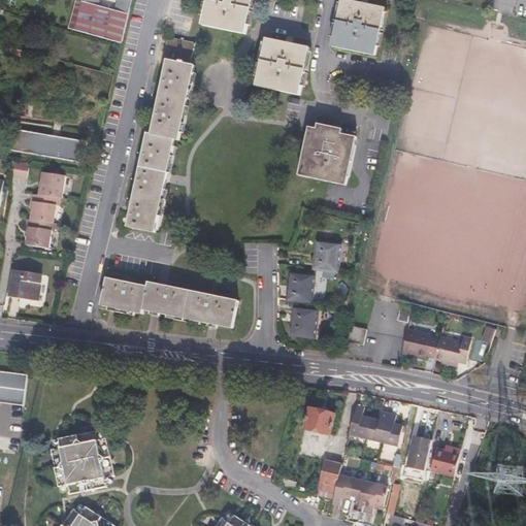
[(119,42),(126,13),(111,9),(94,4),(80,0),(72,0),(65,27),(119,42)]
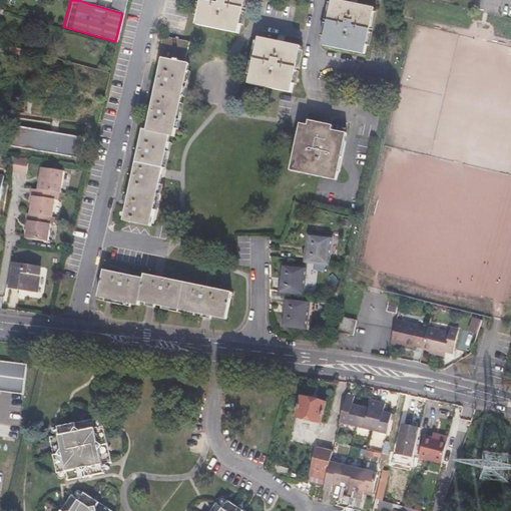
[(122,13),(125,0),(110,0),(108,9),(122,13)]
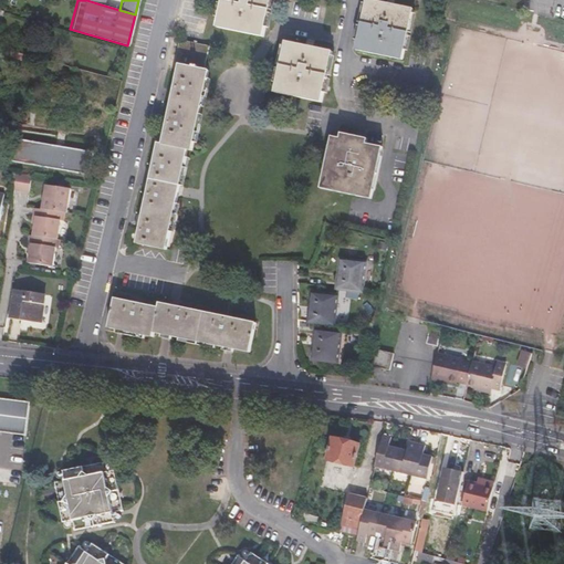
[(260,35),(268,0),(219,0),(213,25),(260,35)]
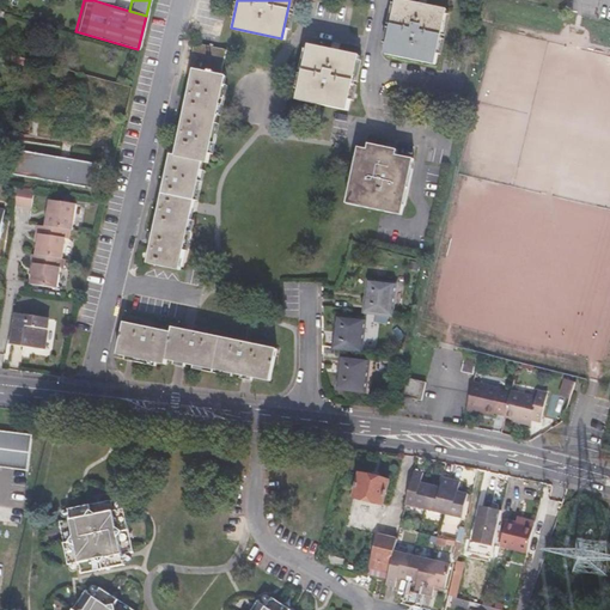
[(432,61),(444,6),(414,0),(392,0),(382,50),(432,61)]
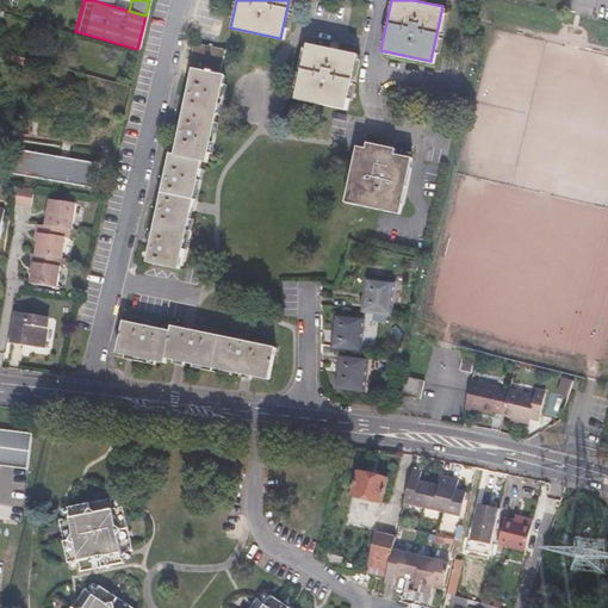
[(343,109),(357,51),(306,41),(293,98),(343,109)]
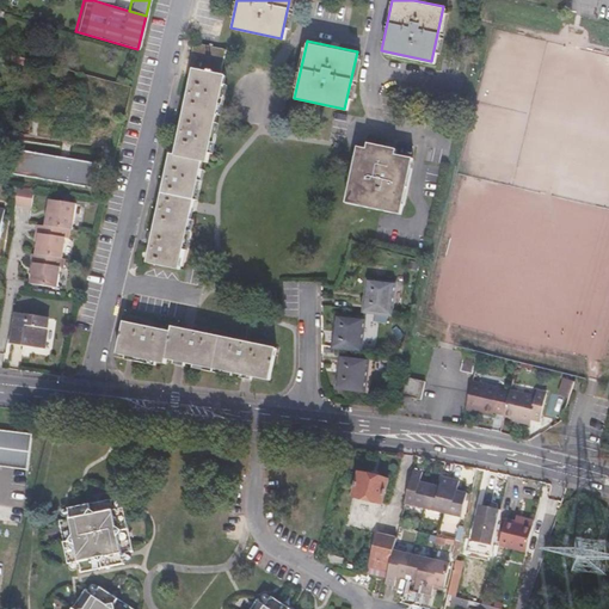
[(222,49),(191,42),(186,66),(191,67),(172,154),(167,153),(145,262),(178,269),(186,223),(201,160),(205,161),(223,74),(217,73),(222,49)]
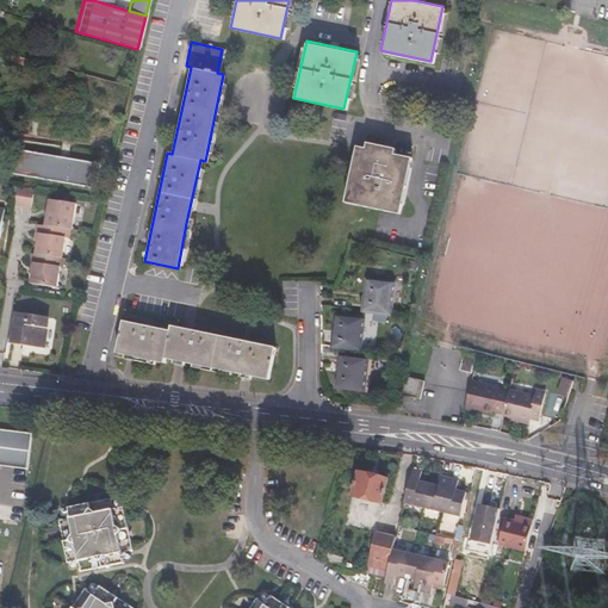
[(36,68),(38,61),(5,53),(2,57),(20,63),(20,64),(36,68)]
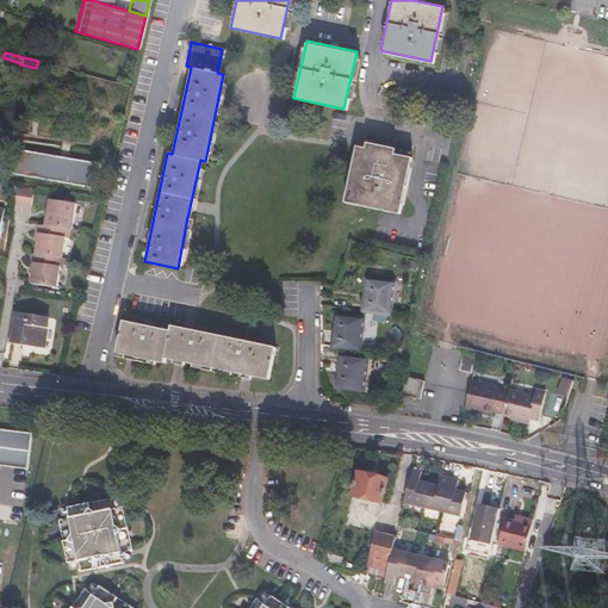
[(363,147),(391,153),(392,148),(364,142),(363,147)]
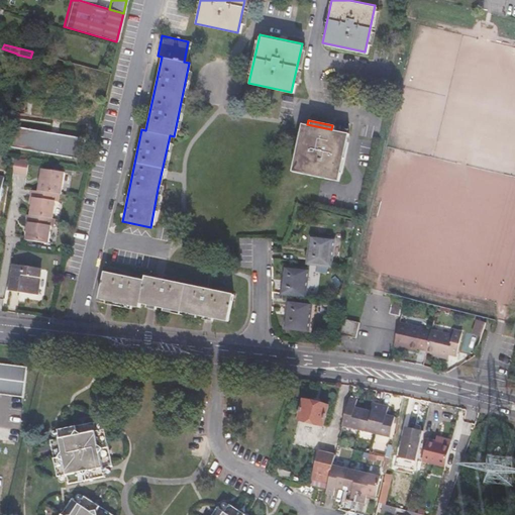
[(326,178),(336,130),(331,129),(307,124),(300,122),(298,131),(300,132),(294,162),(292,162),(290,171),(326,178)]
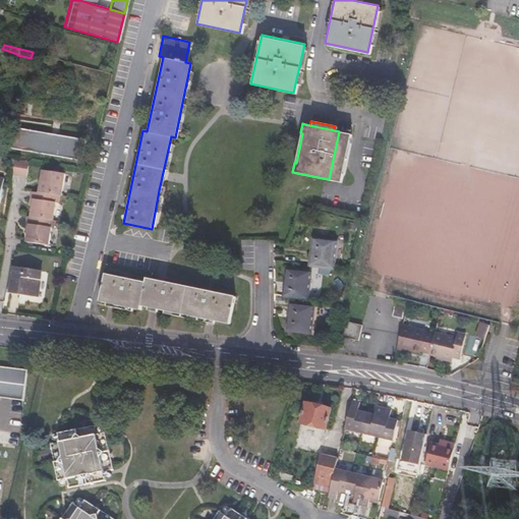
[(81,159),(84,138),(7,126),(4,147),(81,159)]
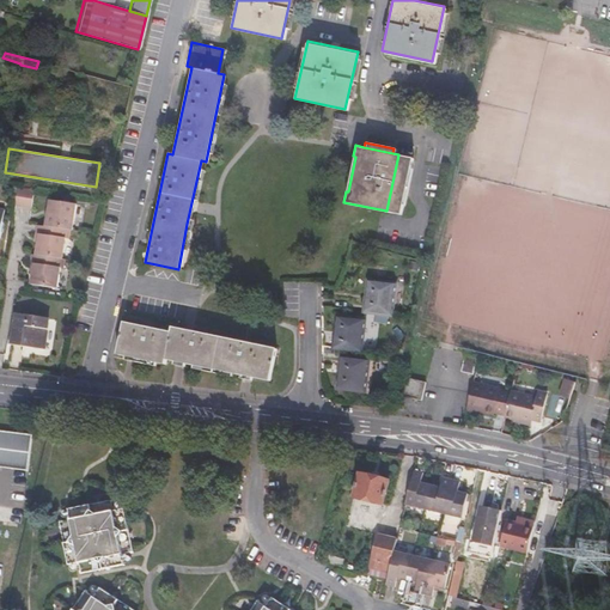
[(410,157),(398,154),(386,211),(396,213),(398,212),(410,157)]
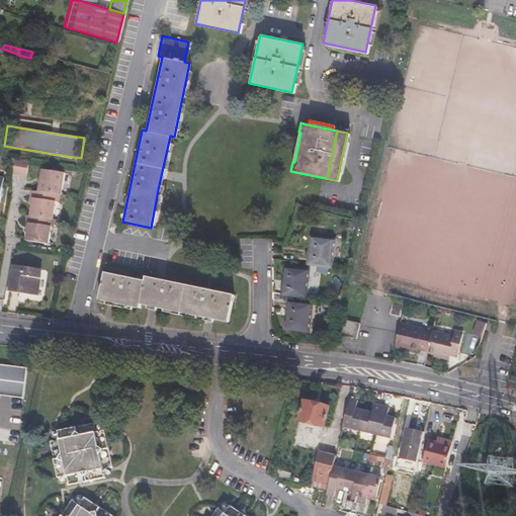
[(27,159),(14,156),(11,172),(25,174),(27,159)]
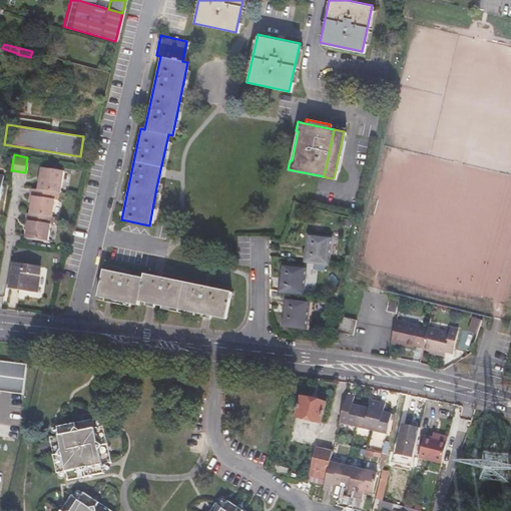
[(32,184),(31,192),(33,192),(32,198),(30,208),(27,208),(26,216),(28,216),(27,223),(26,233),(49,236),(51,220),(54,221),(55,213),(53,212),(55,195),(58,196),(59,188),(61,188),(64,166),(42,163),(39,185),(32,184)]
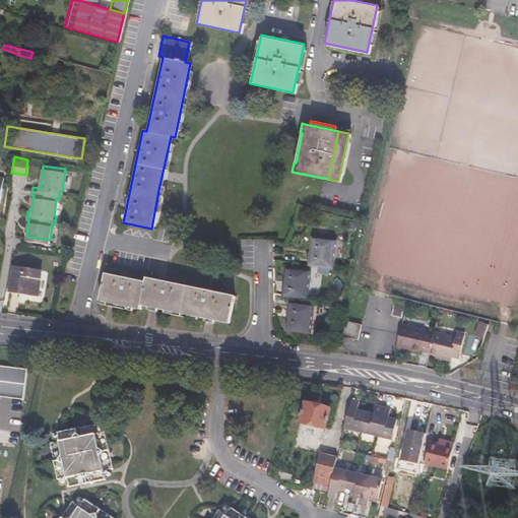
[(331,265),(335,238),(313,235),(310,262),(331,265)]
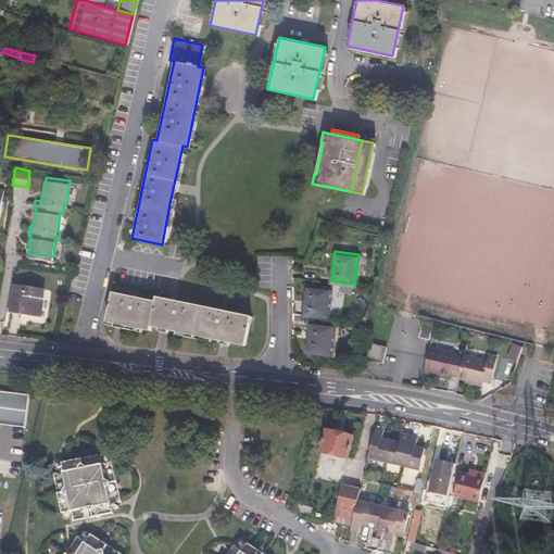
[(40,313),(45,286),(16,280),(12,309),(40,313)]
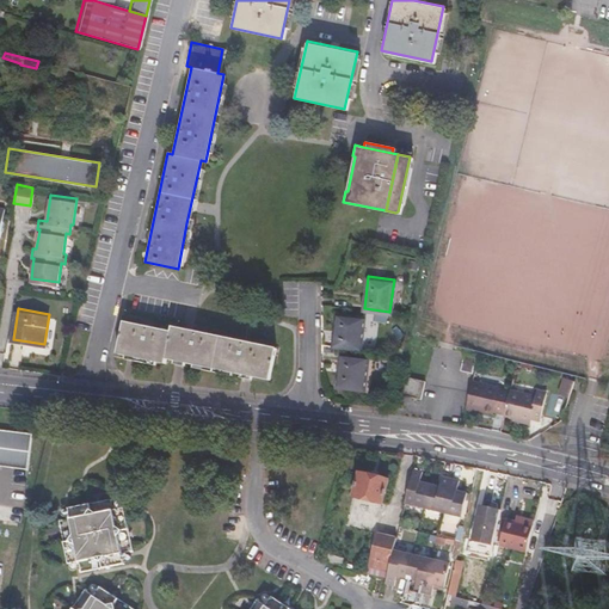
[(360,348),(363,317),(337,314),(333,344),(360,348)]
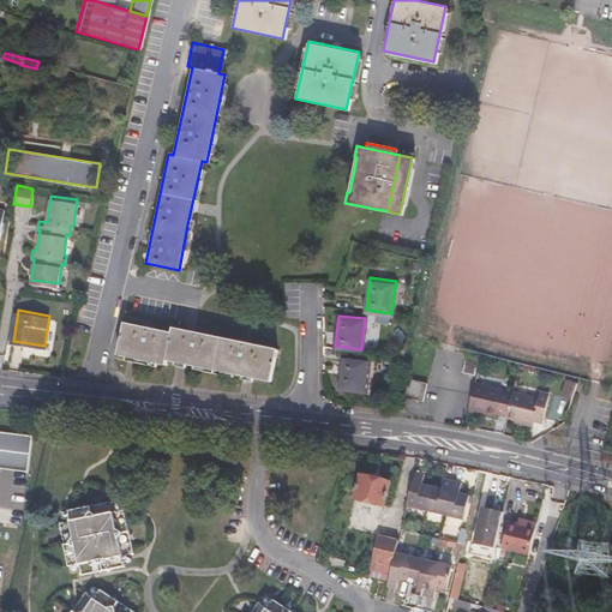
[(270,382),(277,349),(173,327),(172,333),(124,323),(118,355),(165,365),(166,360),(270,382)]
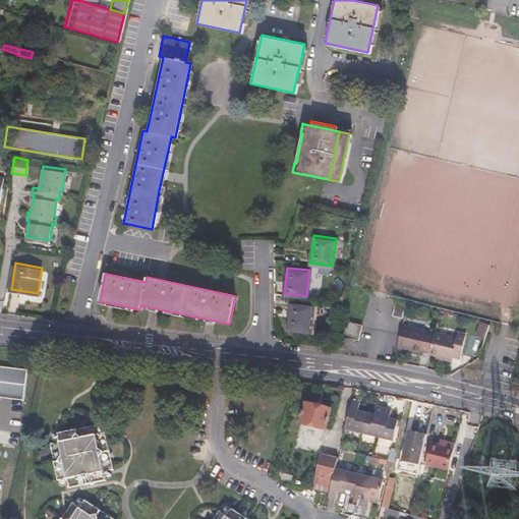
[(404,301),(395,298),(391,314),(401,316),(404,301)]
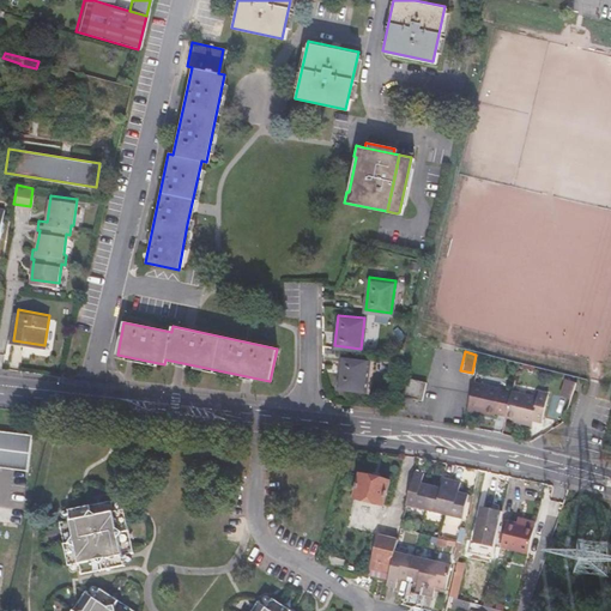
[(364,389),(368,358),(342,356),(338,386),(364,389)]
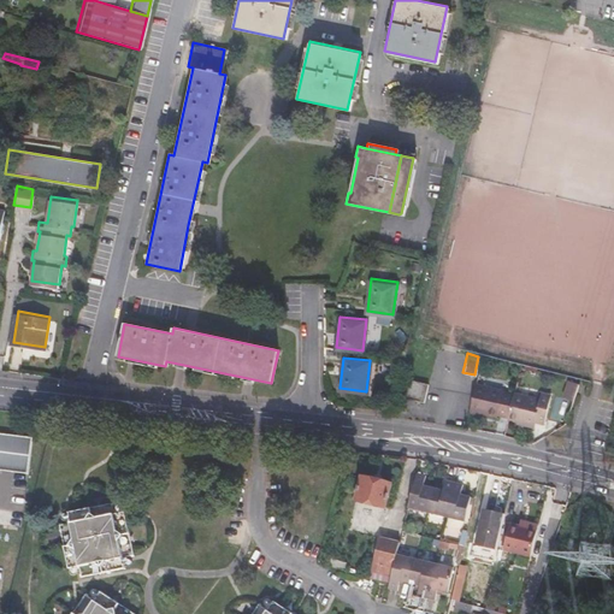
[(425,388),(407,383),(402,401),(420,406),(425,388)]
